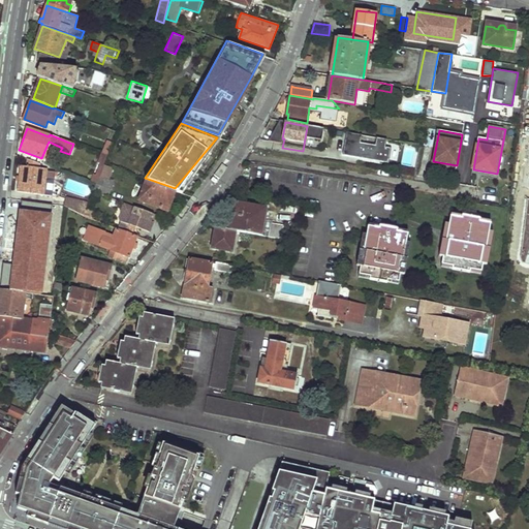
[(390,148),(384,147),(385,139),(346,131),(341,153),(386,163),(390,148)]
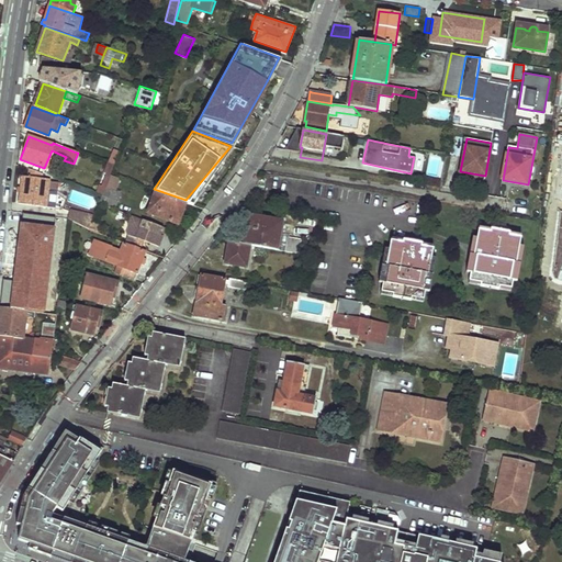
[(110,175),(116,177),(121,166),(119,165),(120,163),(117,161),(115,165),(114,164),(110,175)]
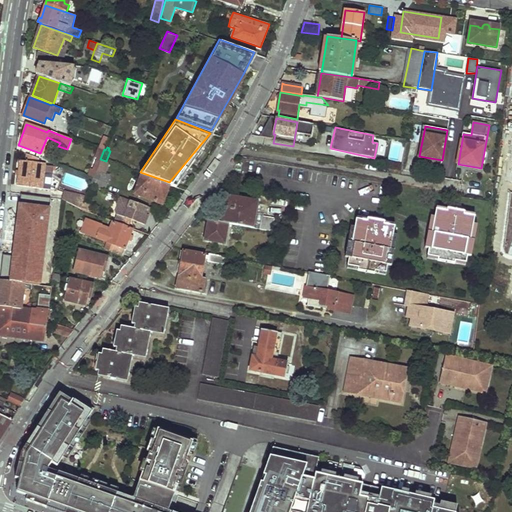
[(99,148),(98,148),(94,157),(96,158),(99,160),(100,159),(104,149),(99,148)]
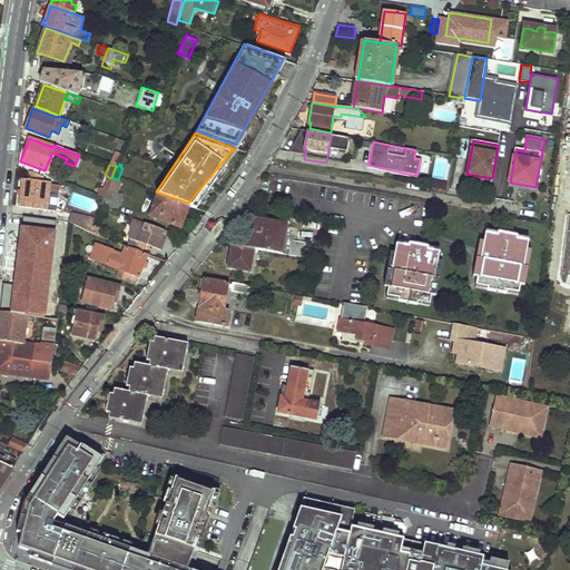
[(48,209),(51,183),(42,182),(43,176),(30,172),(29,179),(22,178),(19,205),(48,209)]
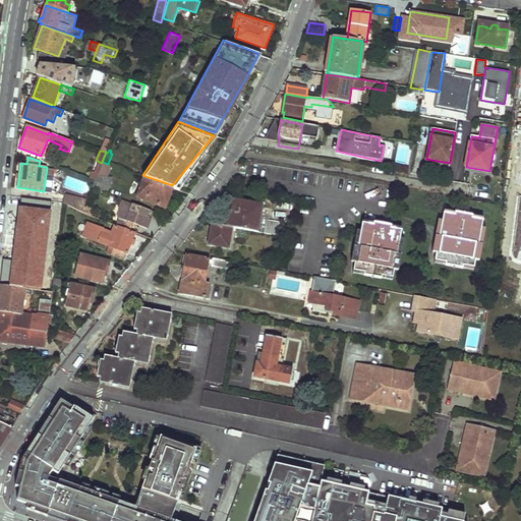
[(94,181),(101,163),(98,161),(94,172),(91,171),(88,178),(94,181)]
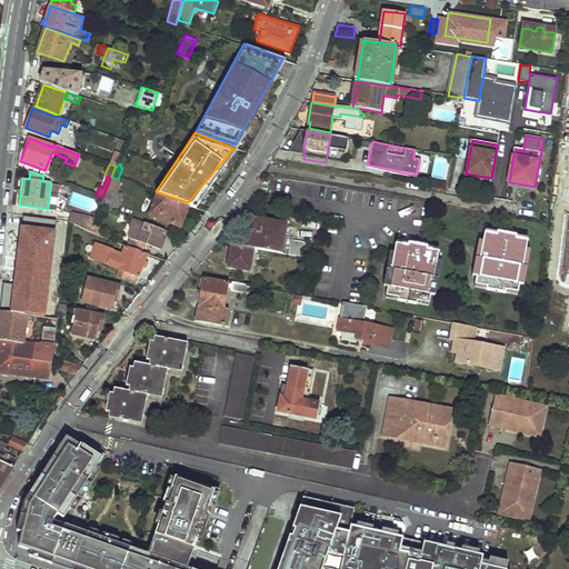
[(117,212),(122,196),(107,190),(100,206),(117,212)]
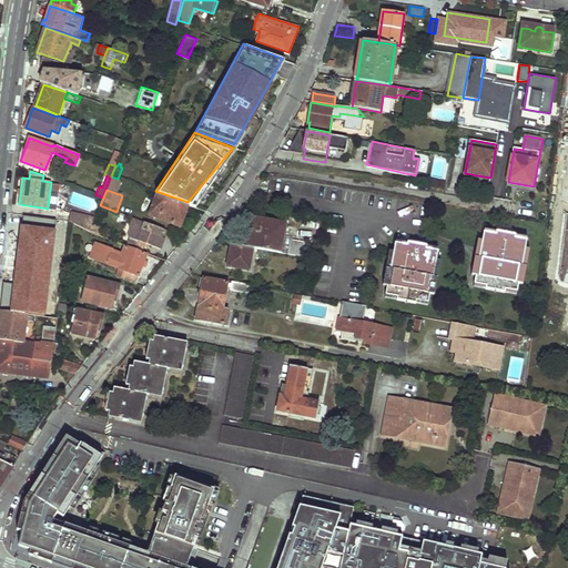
[(180,226),(188,205),(158,194),(150,215),(180,226)]
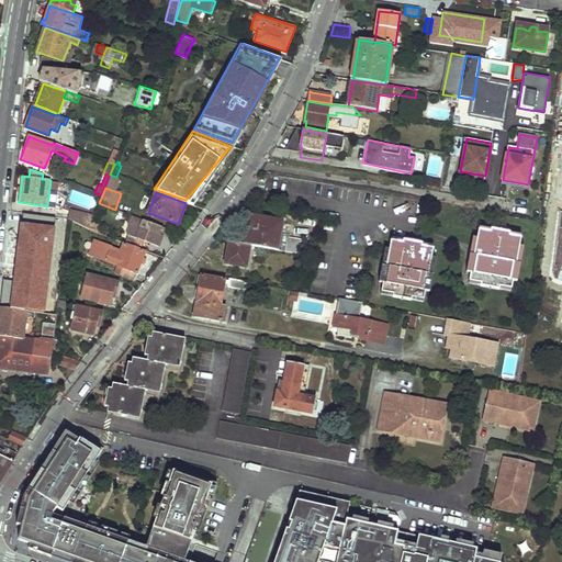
[(69,218),(88,226),(92,214),(70,210),(69,218)]
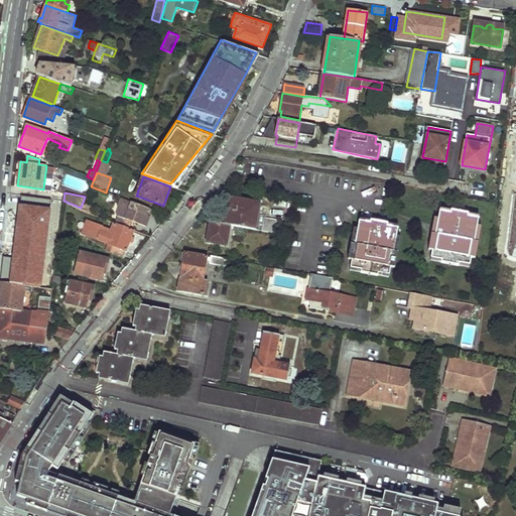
[(230,225),(255,229),(259,203),(229,198),(225,224),(230,225)]
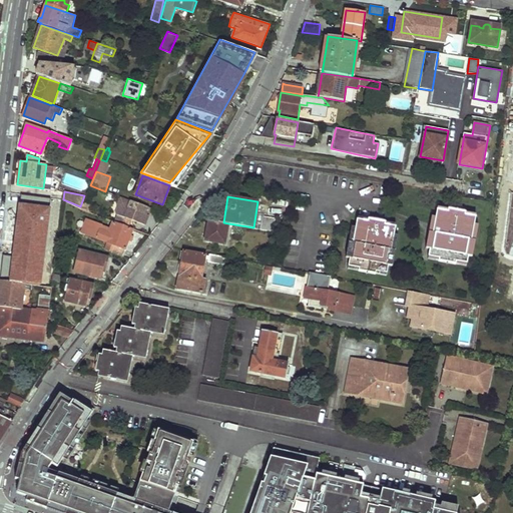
[(152,208),(121,197),(118,206),(120,206),(115,221),(123,224),(126,217),(146,224),(152,208)]
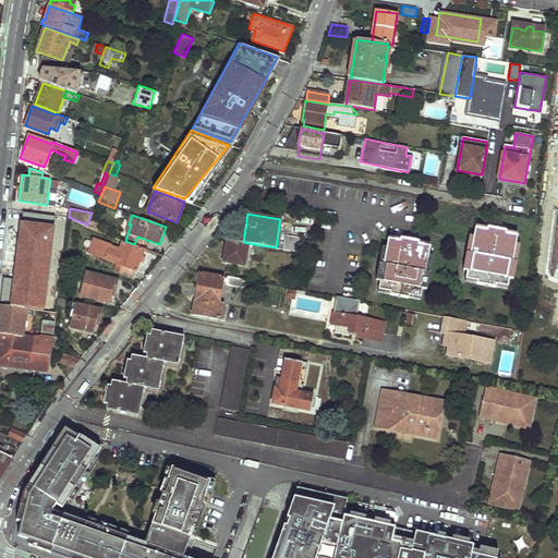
[(21,222),(11,306),(26,308),(45,311),(56,227),(21,222)]
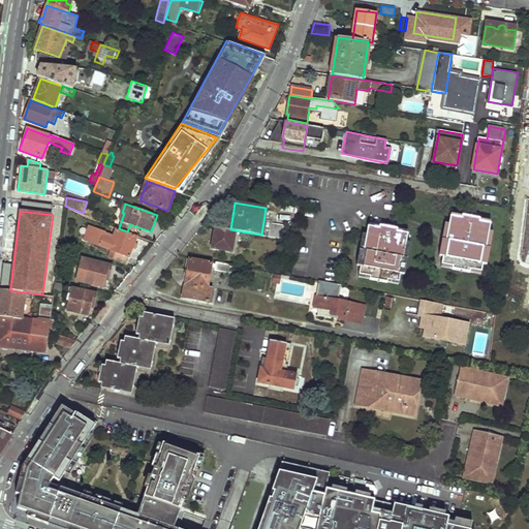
[(470,269),(481,271),(490,223),(479,221),(480,218),(463,215),(462,218),(450,216),(442,263),(453,266),(453,268),(470,271),(470,269)]
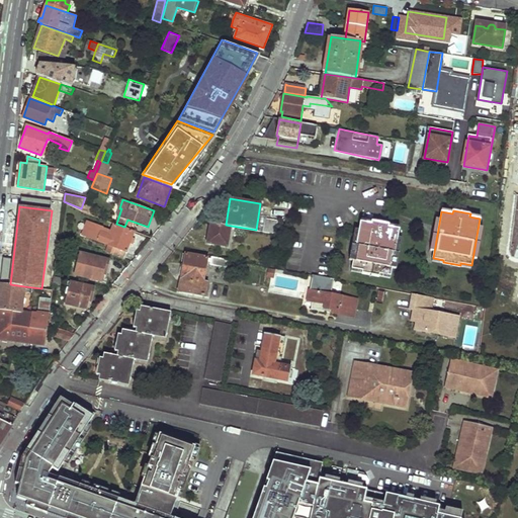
[(264,232),(276,233),(278,221),(266,219),(264,232)]
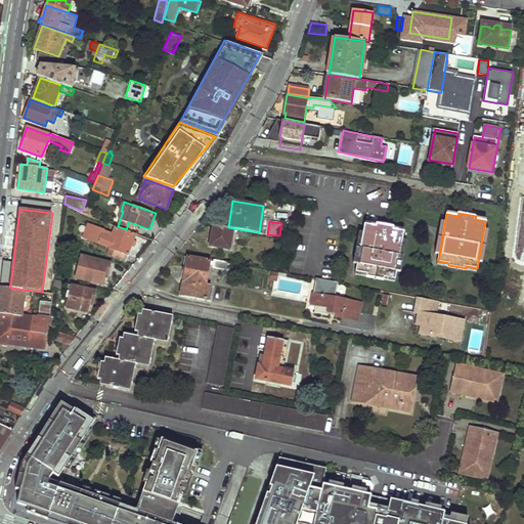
[(384,277),(395,279),(404,231),(393,229),(393,227),(377,223),(376,226),(365,224),(356,271),(366,273),(366,276),(384,279),(384,277)]
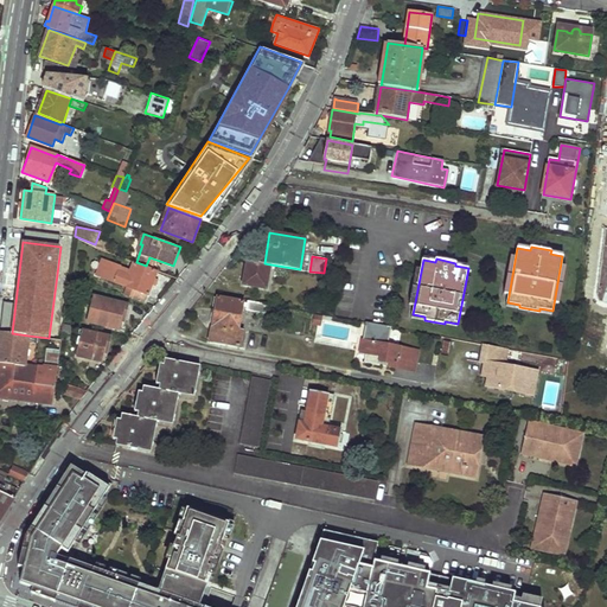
[(146,304),(157,273),(134,263),(129,275),(119,272),(121,267),(104,261),(100,275),(115,282),(134,289),(131,298),(146,304)]
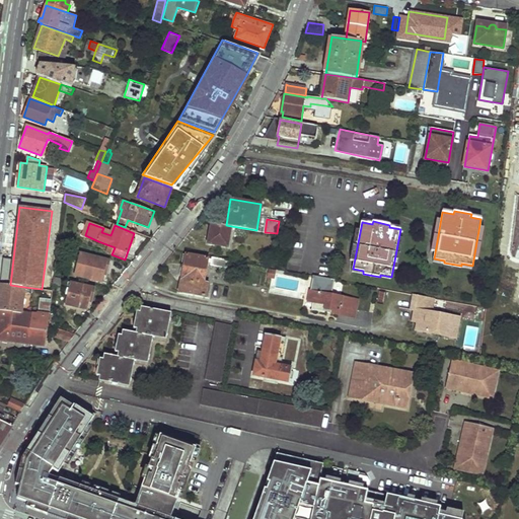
[(208,243),(227,246),(231,226),(226,225),(212,223),(208,243)]
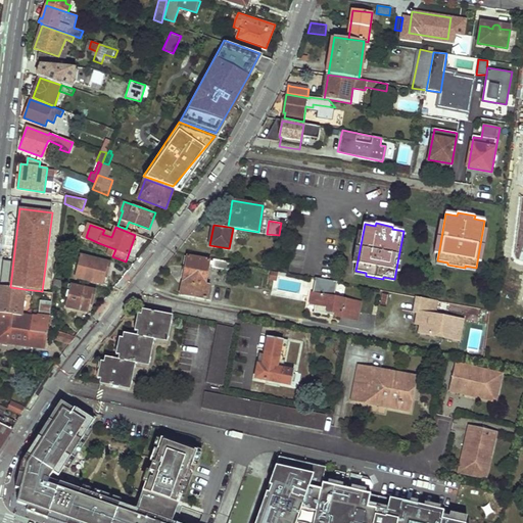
[(107,273),(110,264),(79,254),(74,276),(102,283),(105,272),(107,273)]
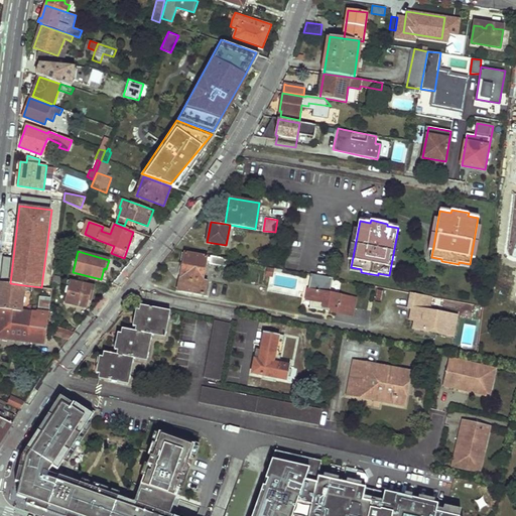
[(179,290),(207,295),(210,282),(204,281),(208,261),(211,261),(210,263),(228,266),(230,259),(212,256),(211,258),(186,254),(179,290)]
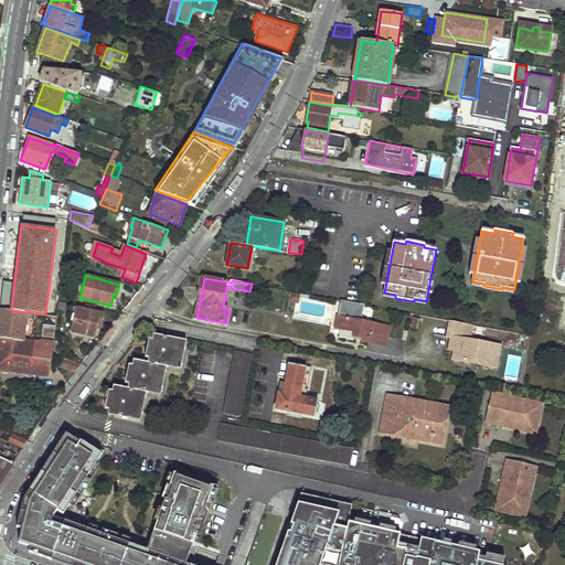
[(365,305),(341,300),(336,328),(342,329),(341,338),(354,340),(355,337),(363,339),(363,341),(386,345),(390,326),(362,321),(365,305)]
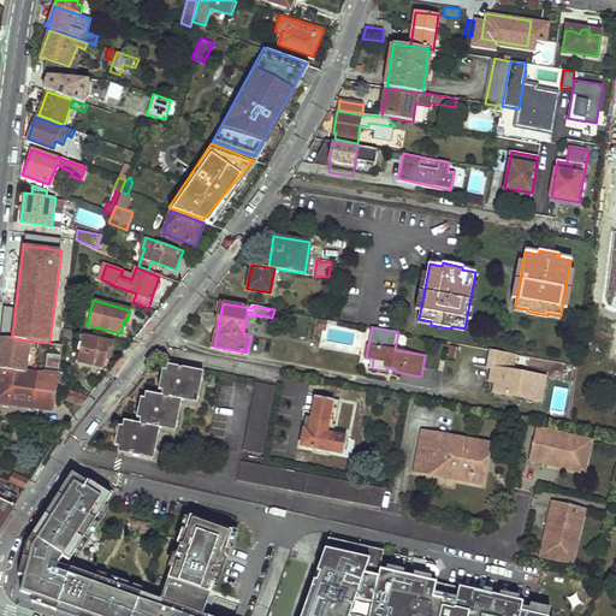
[(24,371),(29,341),(12,338),(0,336),(0,368),(24,372),(24,371)]
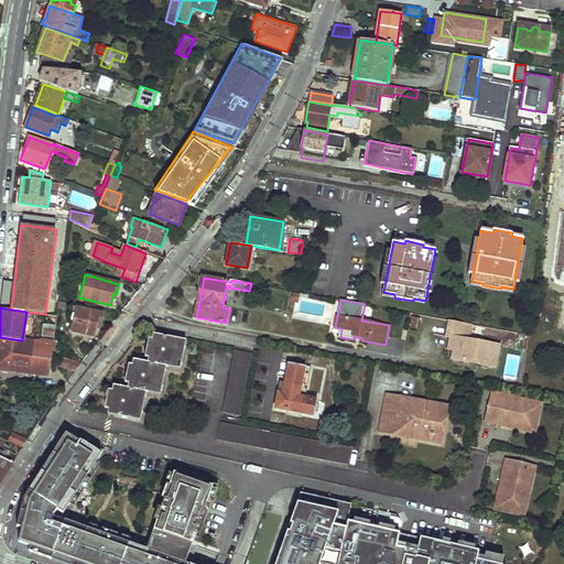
[(99,323),(102,314),(78,307),(72,331),(94,336),(97,323),(99,323)]
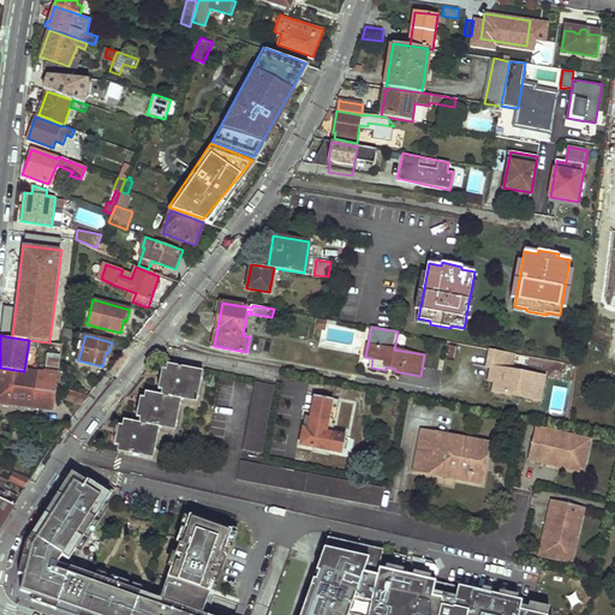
[(514,353),(491,348),(488,366),(491,368),(490,377),(496,378),(494,390),(513,394),(518,392),(520,395),(539,399),(544,376),(512,370),(514,353)]
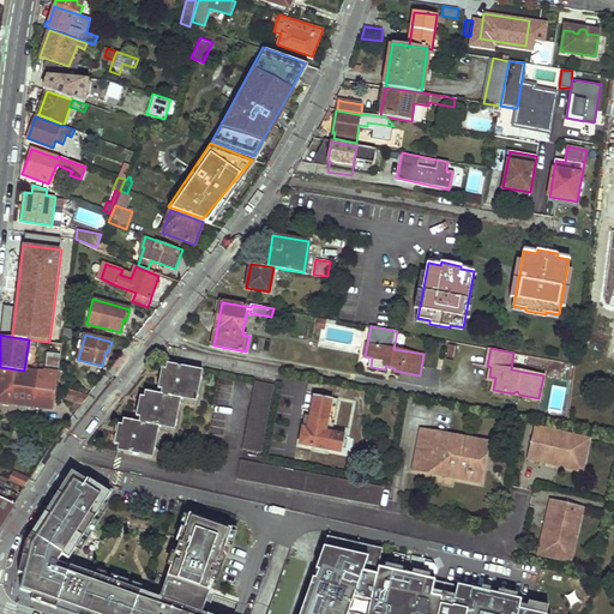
[(59,371),(60,355),(47,353),(44,368),(59,371)]
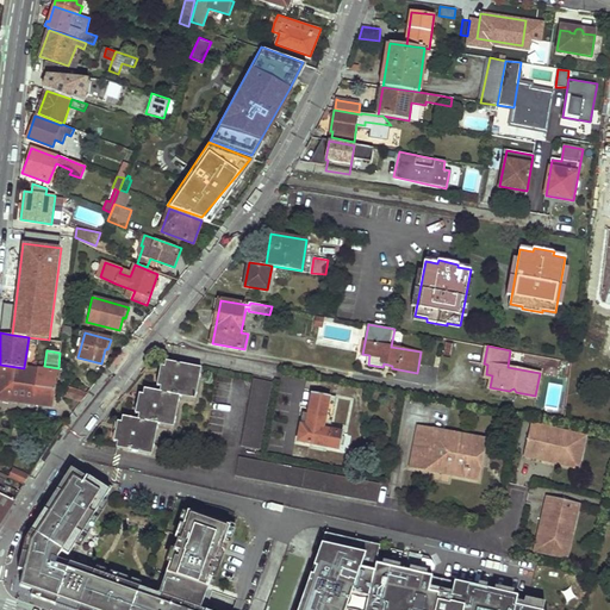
[(122,417),(116,448),(151,455),(157,424),(173,428),(179,397),(194,399),(200,368),(165,361),(157,392),(143,388),(136,421),(122,417)]
